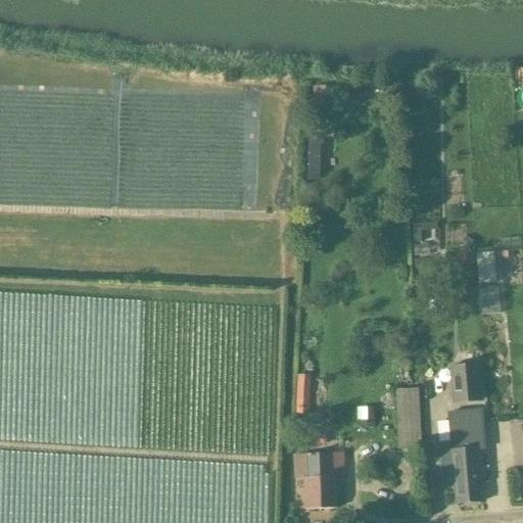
[(313,175),(321,175),(321,142),(313,142),(313,175)]
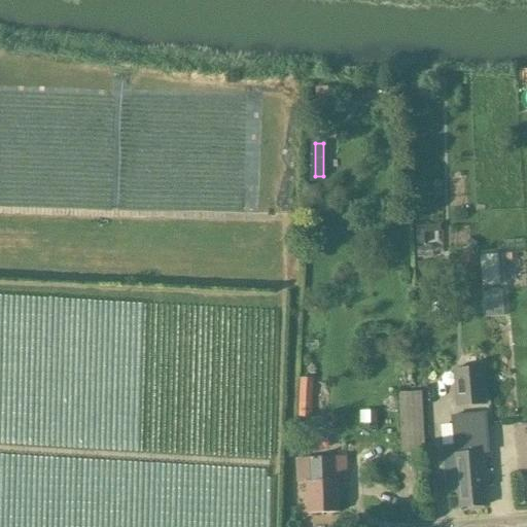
[(418,242),(437,241),(436,225),(417,225),(418,242)]
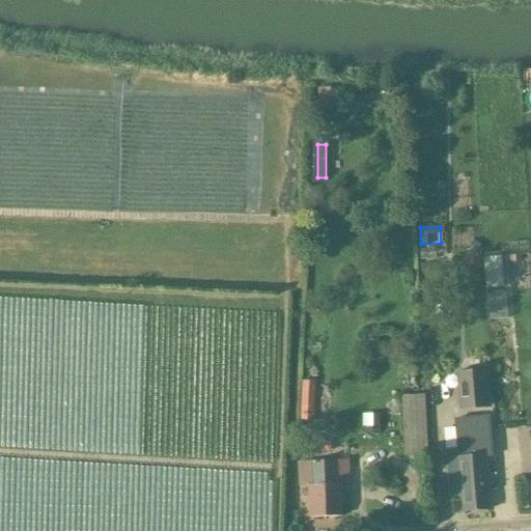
[(485,255),(486,285),(504,284),(503,255),(485,255)]
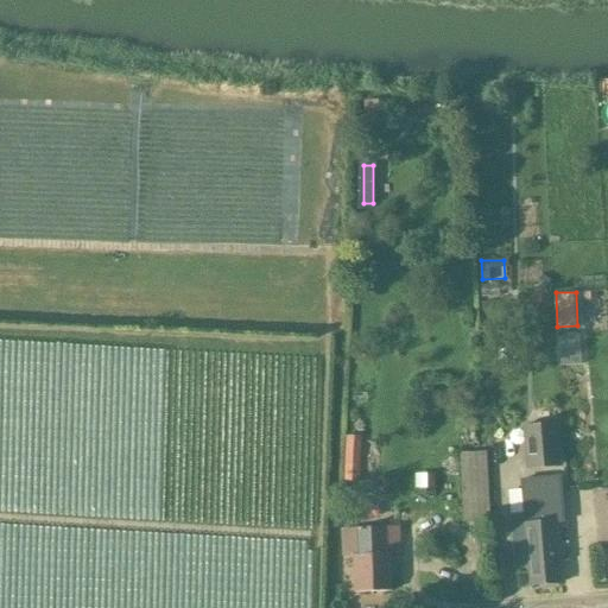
[(559,467),(556,425),(523,428),(526,469),(559,467)]
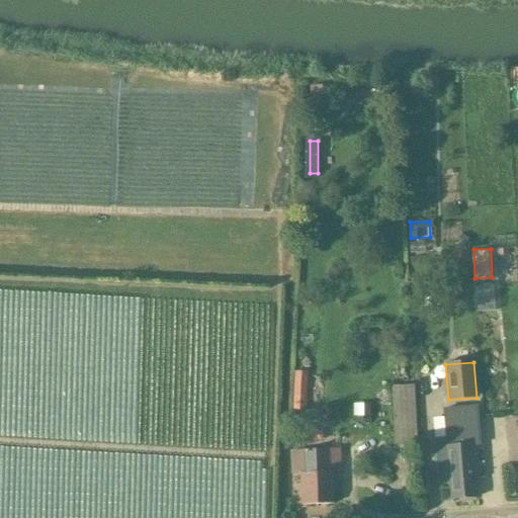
[(306,408),(308,370),(295,370),(293,408),(306,408)]
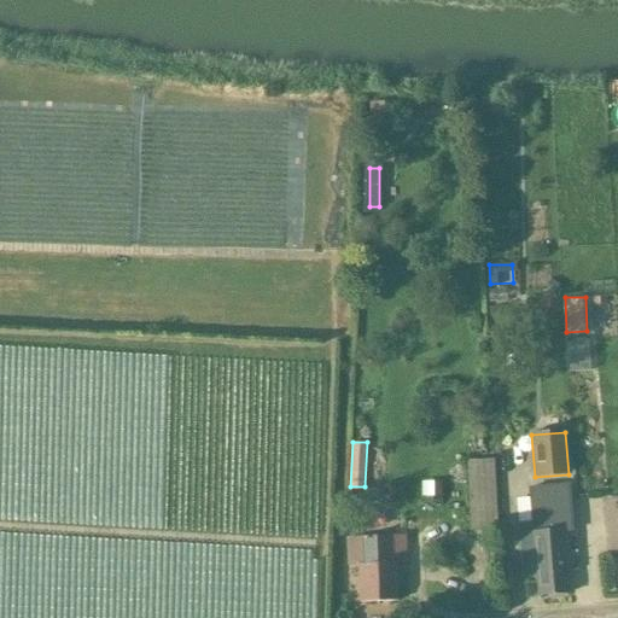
[(467,459),(470,529),(499,529),(496,458),(467,459)]
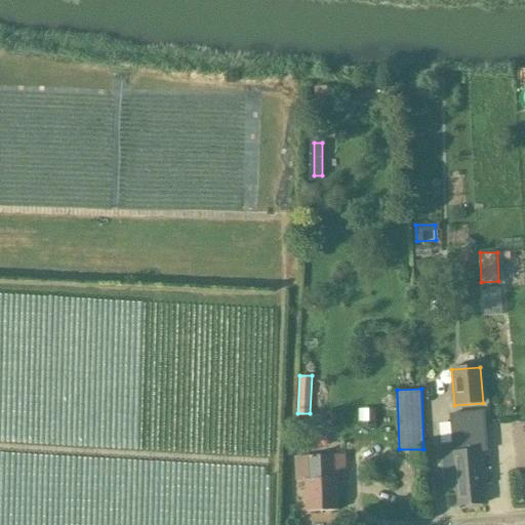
[(455,452),(454,452),(457,489),(459,505),(484,502),(479,450),(474,451),(473,442),(454,444),(455,452)]
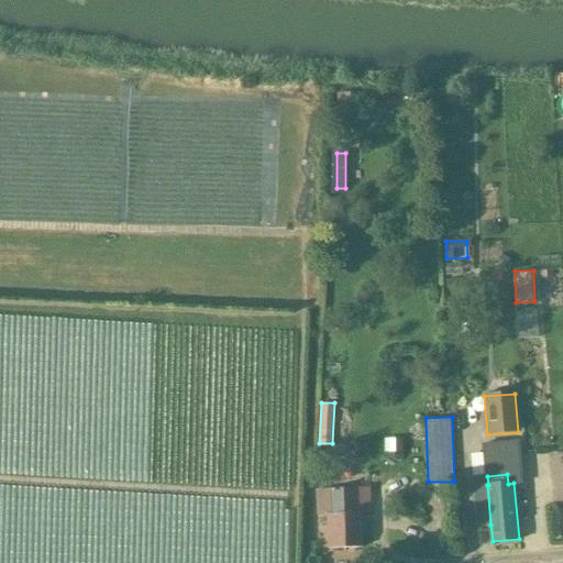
[(363,548),(362,512),(356,512),(355,488),(332,488),(333,514),(329,515),(330,549),(363,548)]
